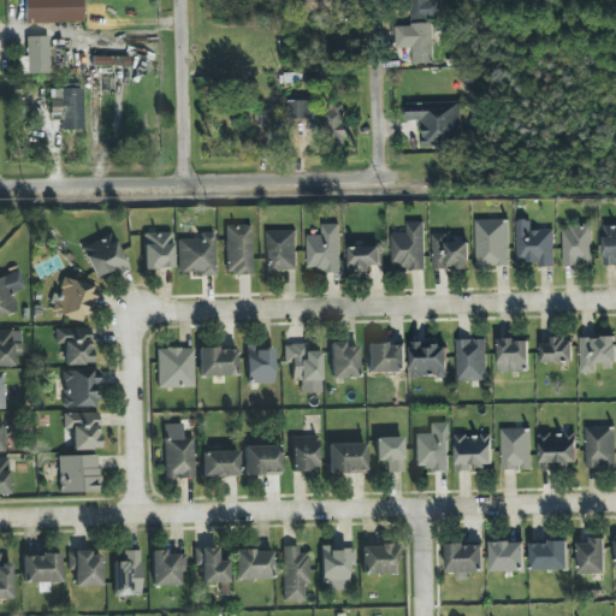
[(82,22),(81,0),(24,0),(25,24),(82,22)]
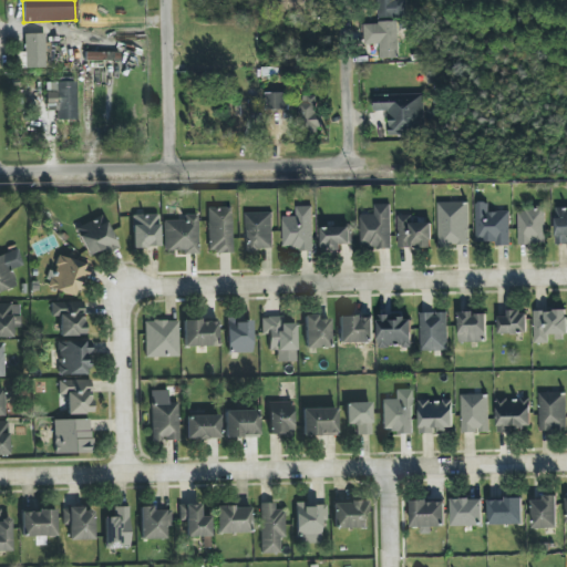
[(303,13),(303,0),(276,0),(276,12),(303,13)]
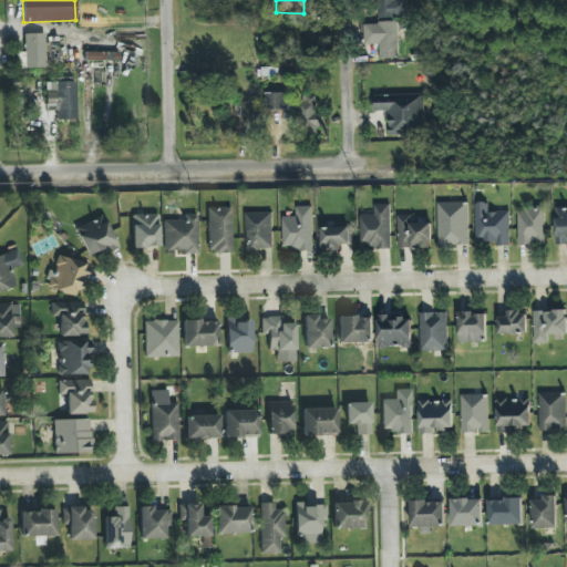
[(375,0),(377,18),(406,18),(405,0),(375,0)]
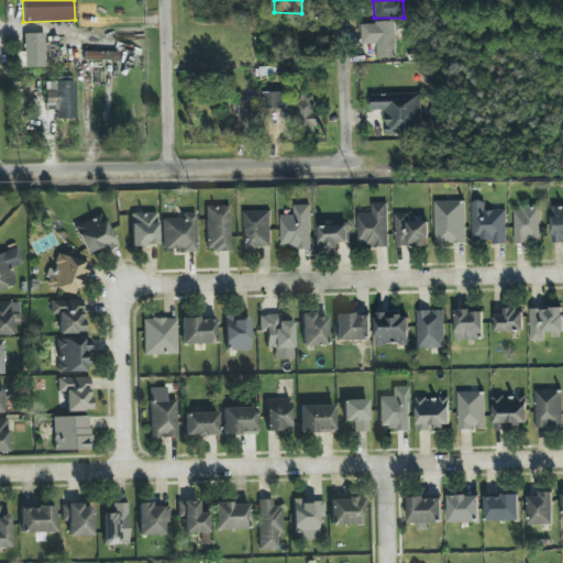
[(362,44),(377,44),(378,58),(396,58),(395,22),(362,23),(362,44)]
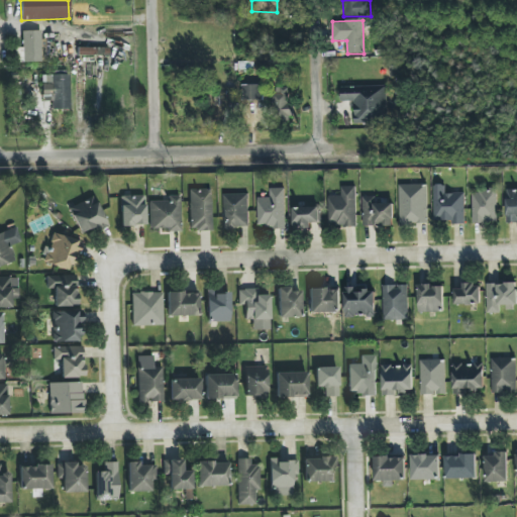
[(40,63),(41,31),(22,30),(22,55),(18,55),(18,62),(40,63)]
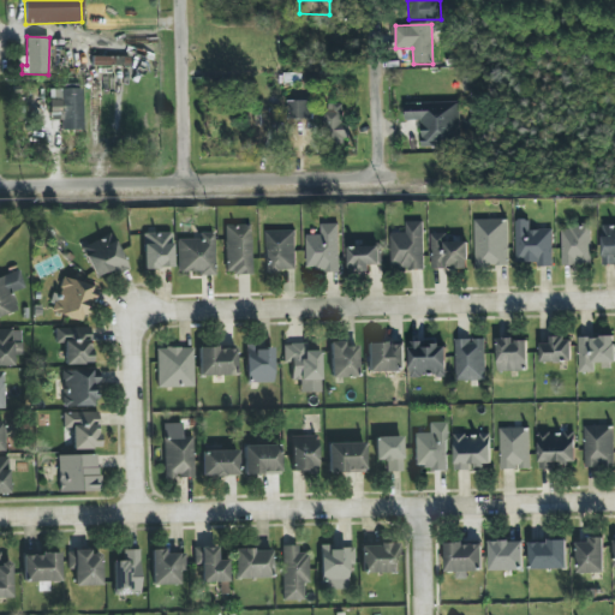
[(129,66),(129,57),(103,57),(103,66),(129,66)]
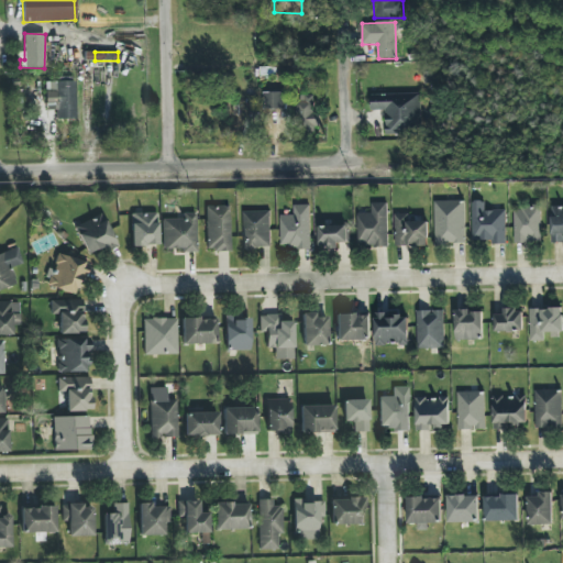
[(46,110),(56,109),(57,119),(75,119),(74,81),(45,83),(46,110)]
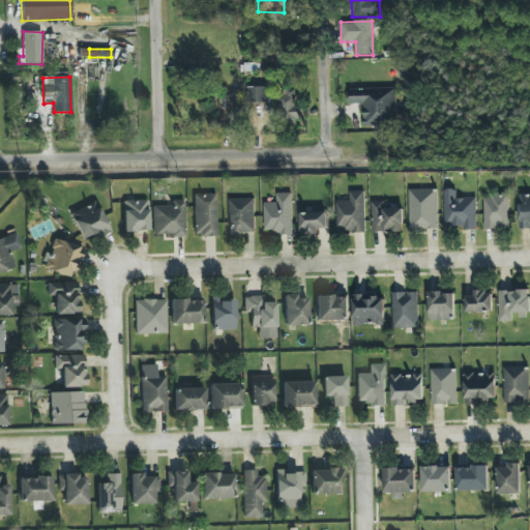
[(251,87),(252,109),(270,108),(269,86),(251,87)]
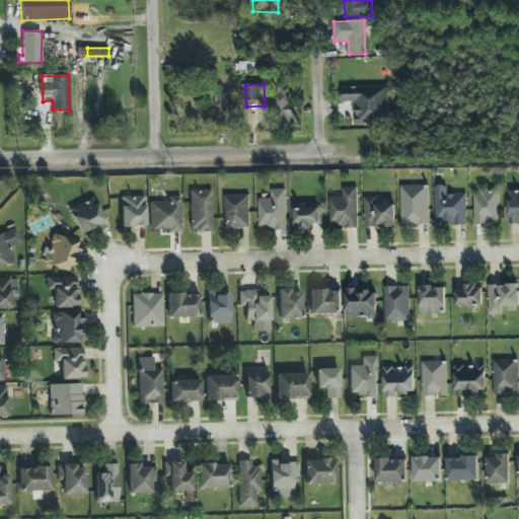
[(388,123),(388,86),(343,86),(343,101),(357,101),(357,123),(388,123)]
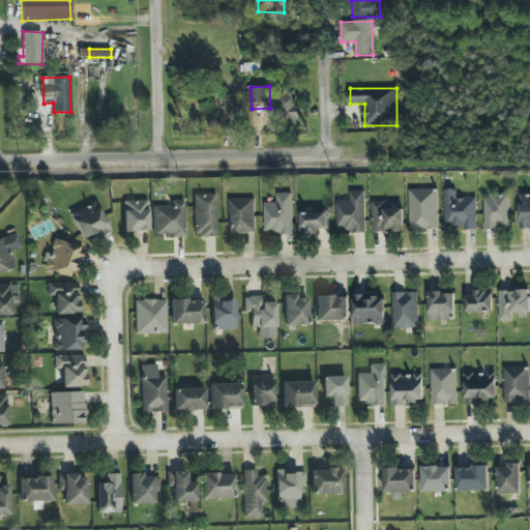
[(297,89),(283,90),(284,123),(299,122),(297,89)]
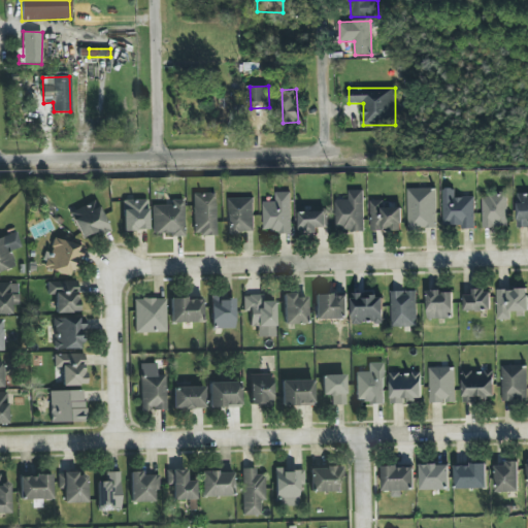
[(408,229),(437,229),(436,189),(407,189),(408,229)]
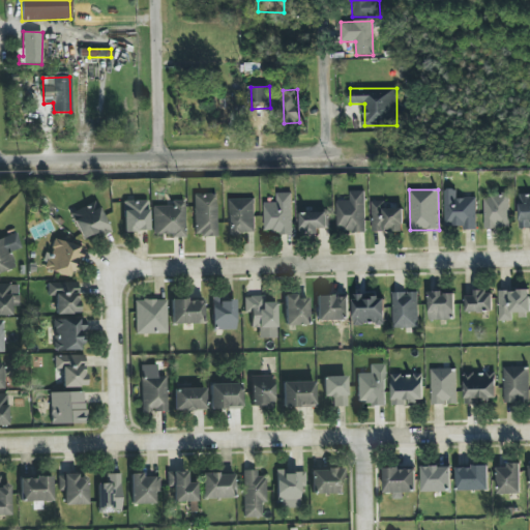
[(476,199),(457,198),(457,189),(444,189),(444,227),(463,227),(463,230),(476,230),(476,199)]
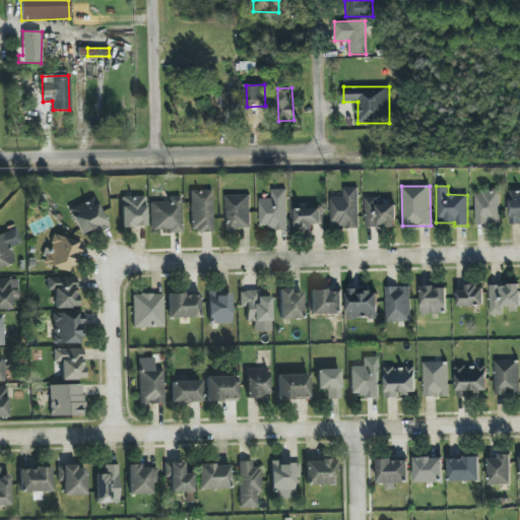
[(359,187),(343,188),(343,197),(330,197),(331,229),(359,228),(359,187)]
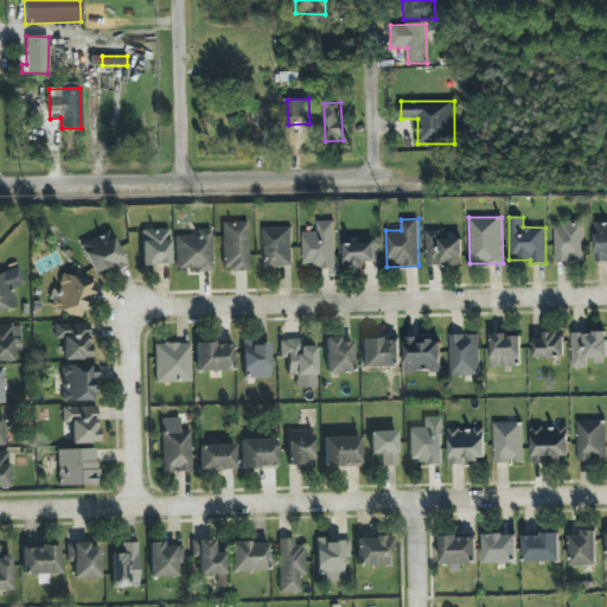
[(334,221),(317,221),(317,231),(302,232),(304,268),(334,267),(334,221)]
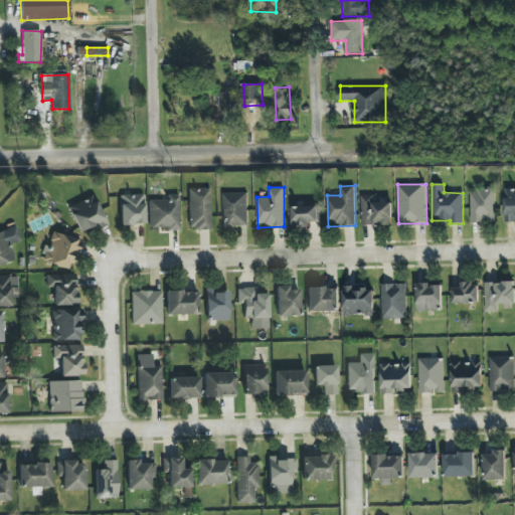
[(188,189),(189,229),(211,229),(210,188),(188,189)]
